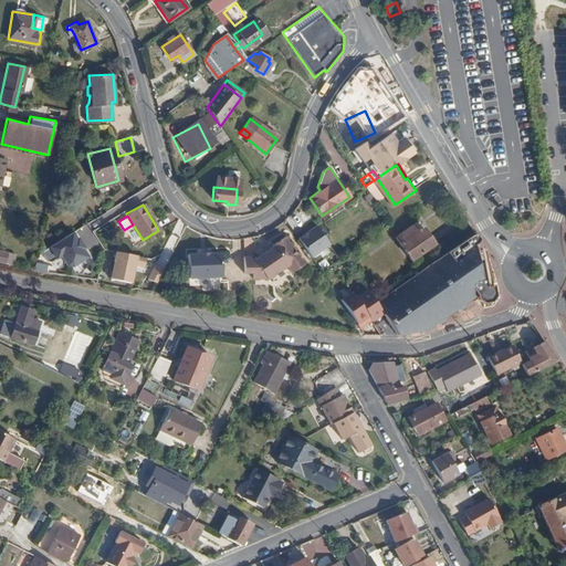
[(417,223),(396,236),(409,259),(433,244),(423,228),(420,230),(417,223)]
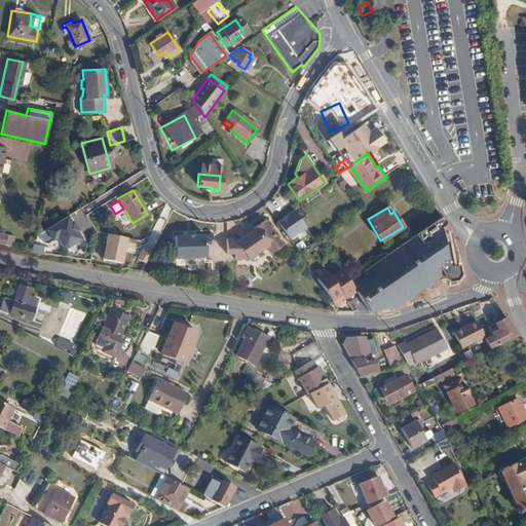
[(304,225),(293,210),(276,222),(288,237),(304,225)]
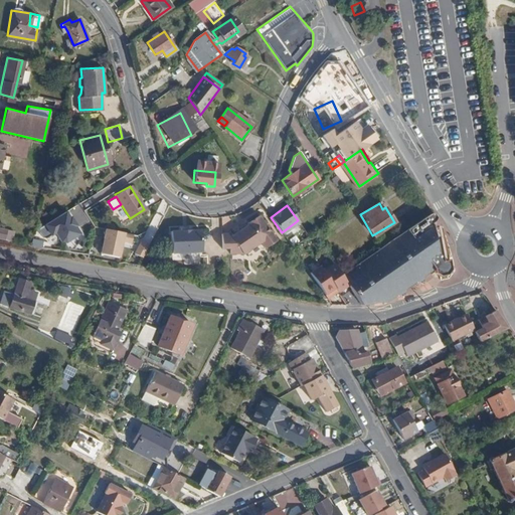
[(433,210),(340,274),(361,304),(370,299),(374,304),(386,302),(395,296),(403,296),(403,290),(413,283),(421,284),(422,277),(433,271),(436,274),(439,276),(443,276),(446,274),(450,269),(448,260),(442,261),(437,233),(434,234),(431,221),(435,219),(436,215),(433,210)]
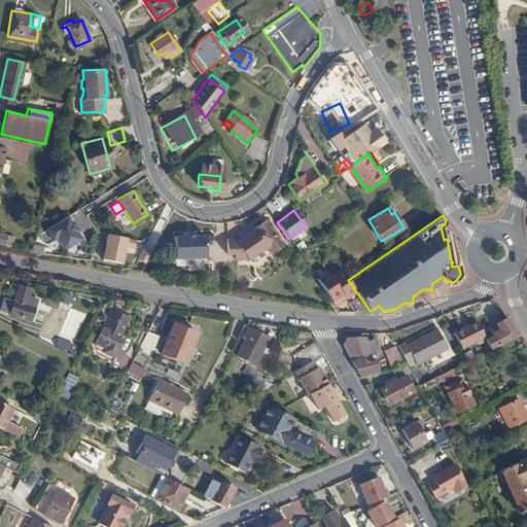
[(60,248),(66,249),(80,240),(66,218),(39,235),(46,245),(55,240),(60,248)]
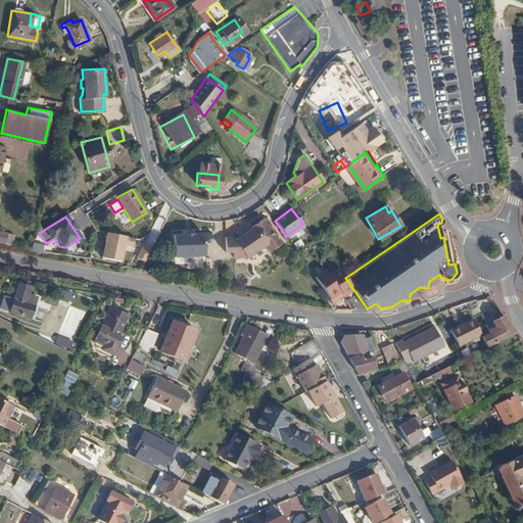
[(232,237),(223,237),(224,250),(233,251),(233,257),(245,256),(262,245),(267,251),(278,244),(259,219),(249,227),(249,228),(240,234),(233,239),(232,237)]
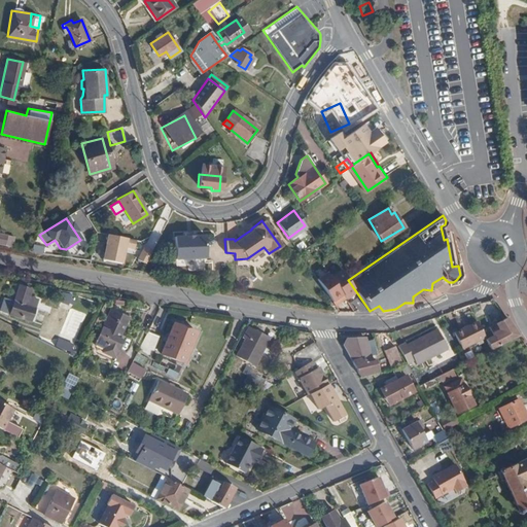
[(319,238),(325,247),(332,243),(326,234),(319,238)]
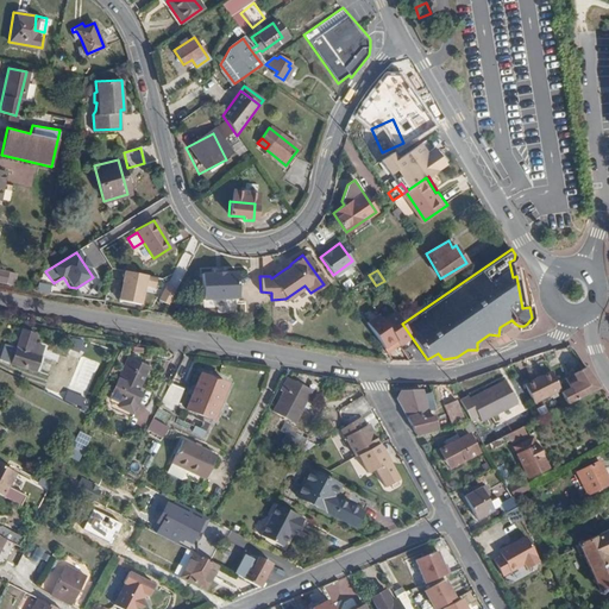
[(155,289),(157,277),(121,271),(115,301),(140,306),(144,287),(155,289)]
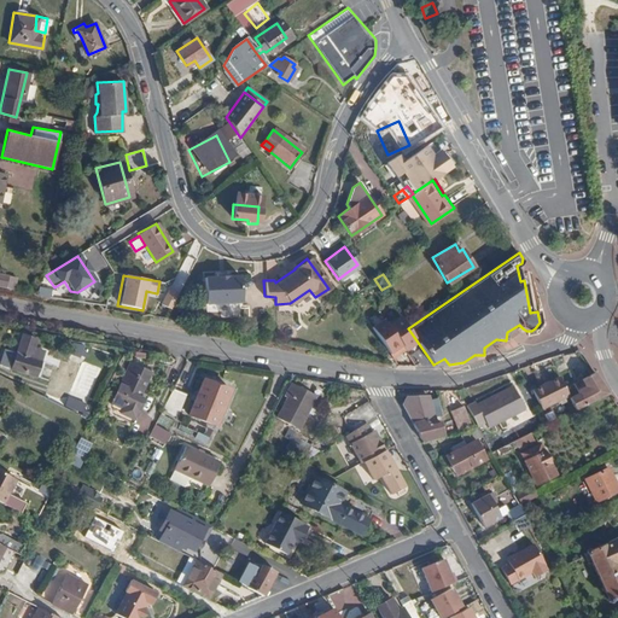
[(203,277),(204,303),(239,302),(238,275),(203,277)]
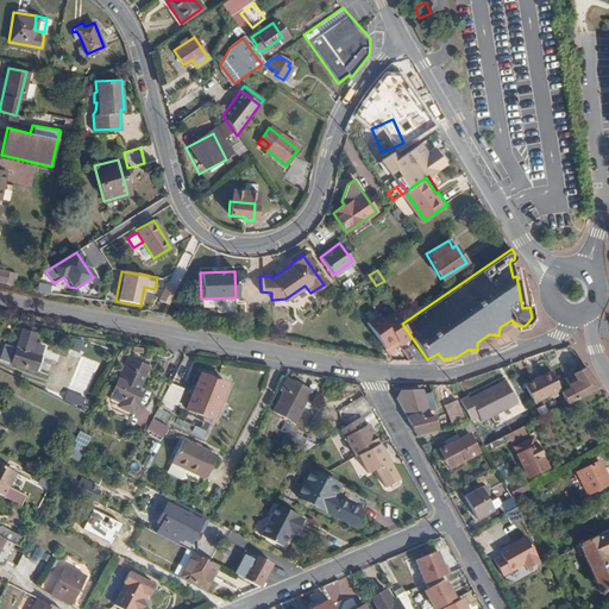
[(369,328),(385,355),(409,339),(393,313),(369,328)]
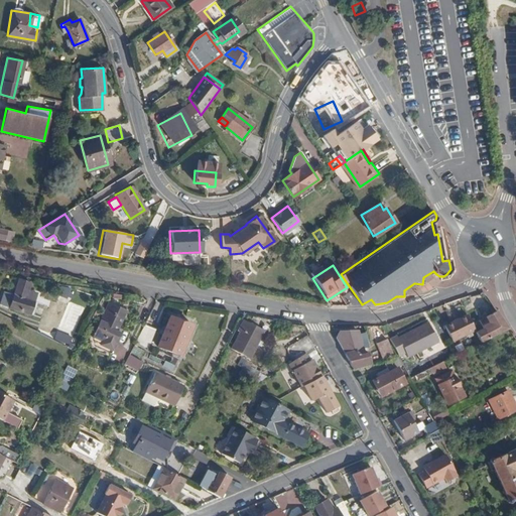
[(13,292),(9,305),(29,312),(33,299),(38,284),(17,278),(13,292)]
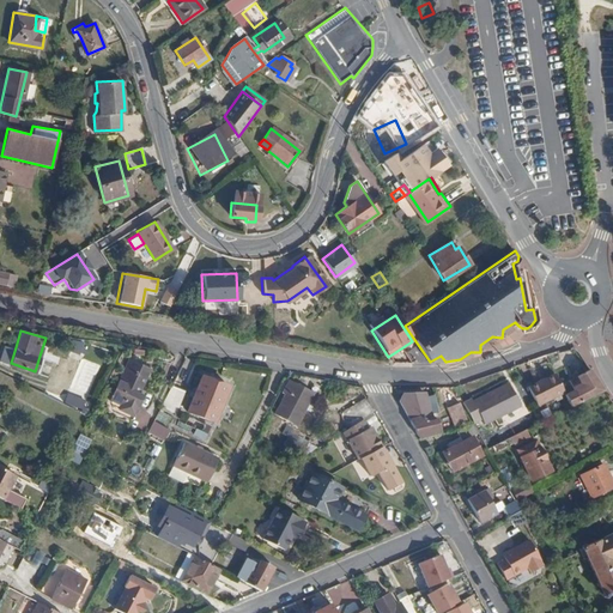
[(0,354),(0,358),(11,363),(16,347),(4,344),(0,354)]
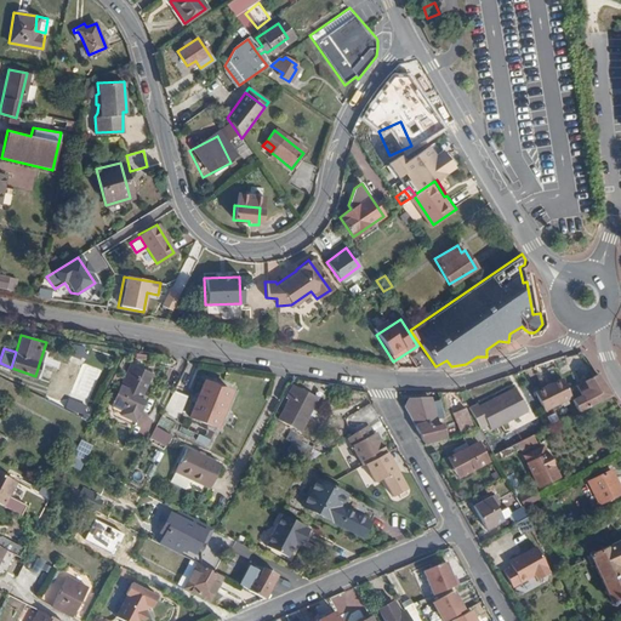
[(134,366),(118,404),(138,414),(143,402),(141,398),(151,374),(134,366)]
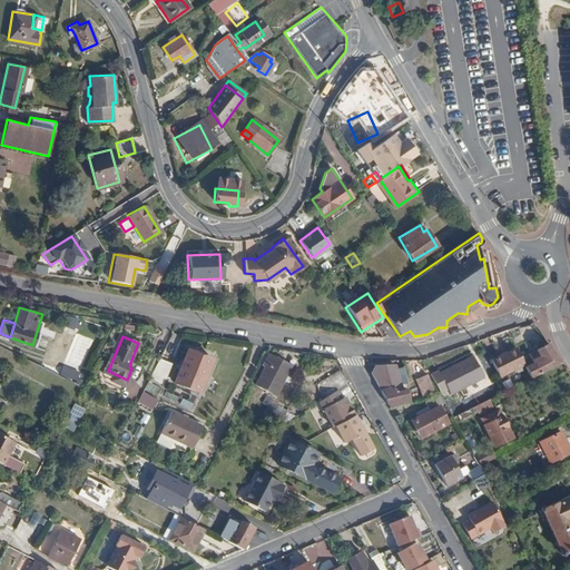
[(532,363),(524,367),(530,377),(560,362),(548,343),(528,354),(532,363)]
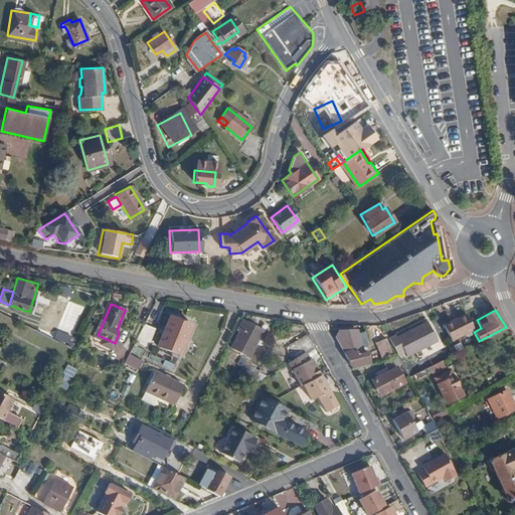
[(464,312),(443,323),(451,340),(472,329),(464,312)]
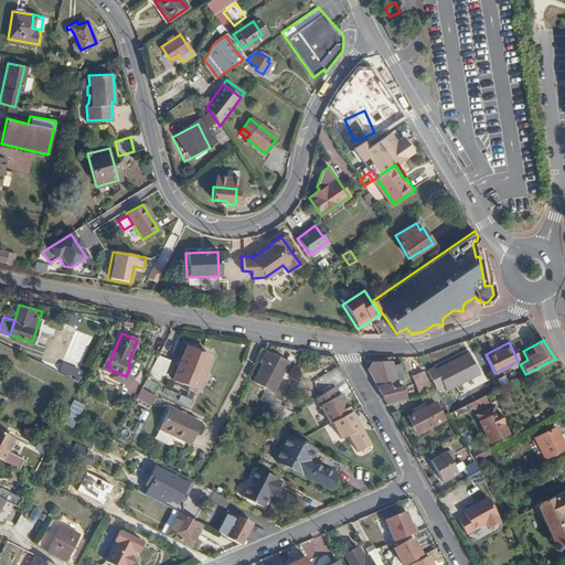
[(187,345),(172,377),(195,387),(210,355),(187,345)]
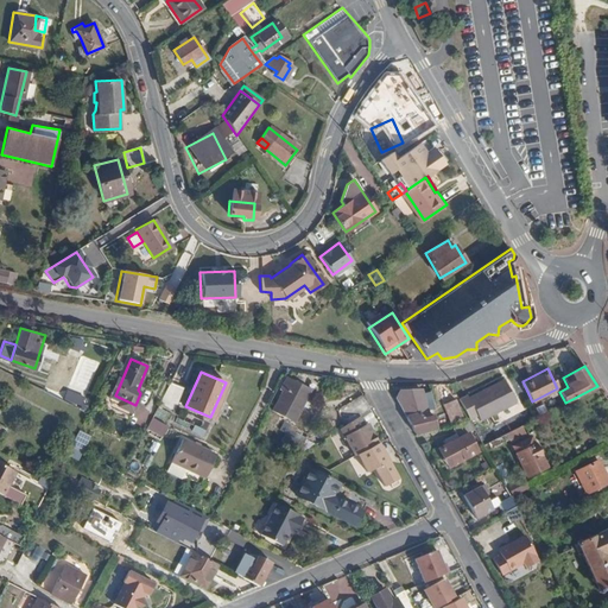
[(285,378),(268,409),(292,422),(309,390),(285,378)]
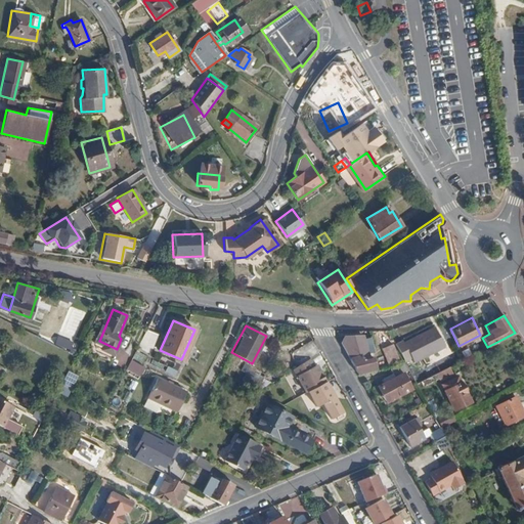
[(401,339),(394,344),(403,361),(410,357),(412,361),(424,356),(443,346),(432,326),(402,342),(401,339)]
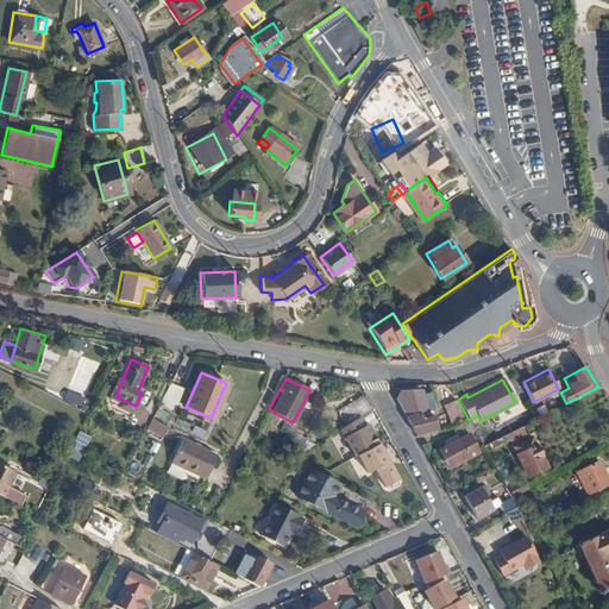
[(181,389),(169,383),(158,405),(173,410),(181,389)]
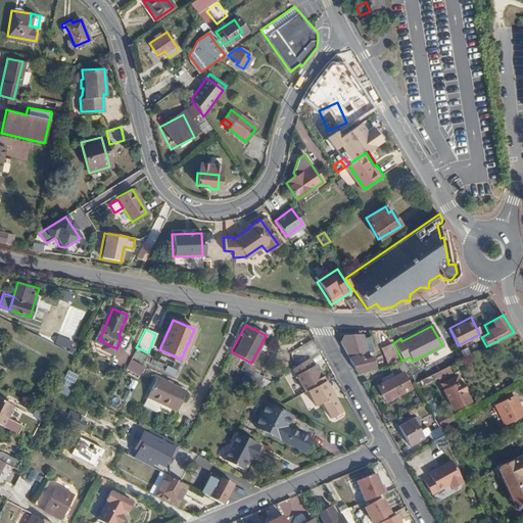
[(354,369),(358,374),(374,369),(374,367),(372,358),(362,360),(361,355),(366,353),(367,352),(372,350),(369,339),(363,340),(361,335),(343,335),(339,341),(354,369)]
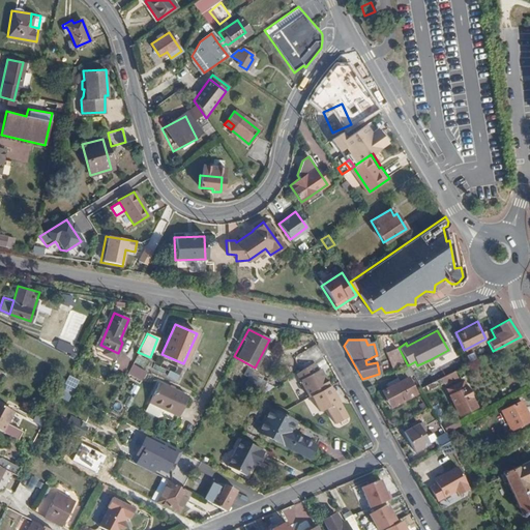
[(118,353),(100,345),(97,352),(115,359),(118,353)]
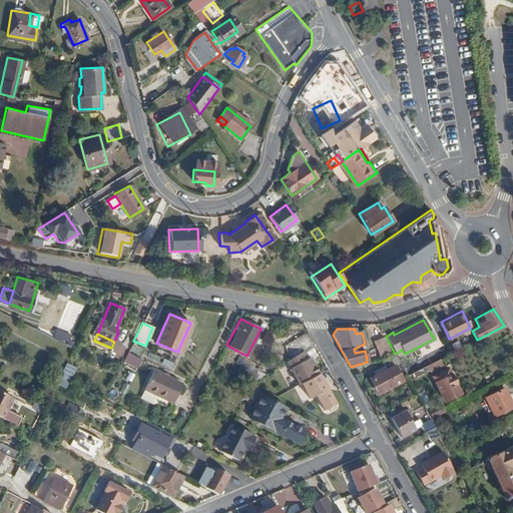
[(287,346),(293,357),(303,351),(314,345),(310,338),(308,334),(287,346)]
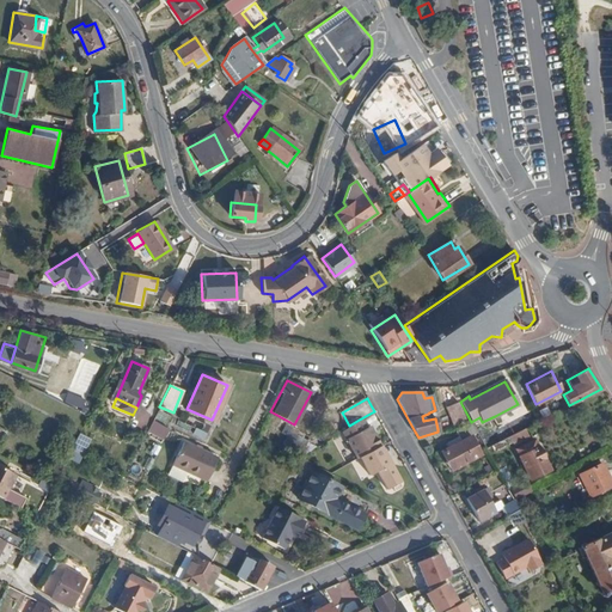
[(187,415),(183,422),(204,433),(208,426),(187,415)]
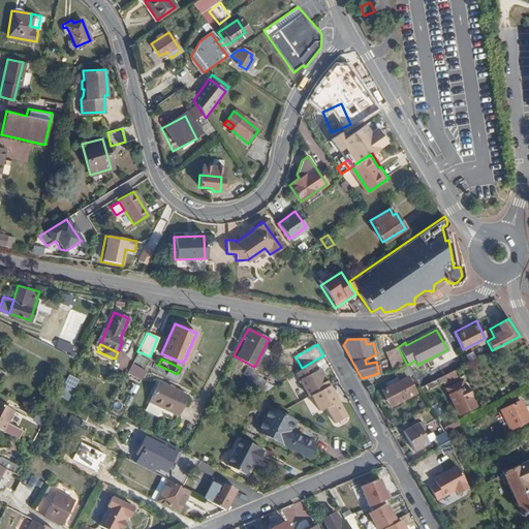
[(302,368),(296,372),(308,396),(311,395),(325,386),(329,385),(319,368),(316,370),(312,362),(302,368)]
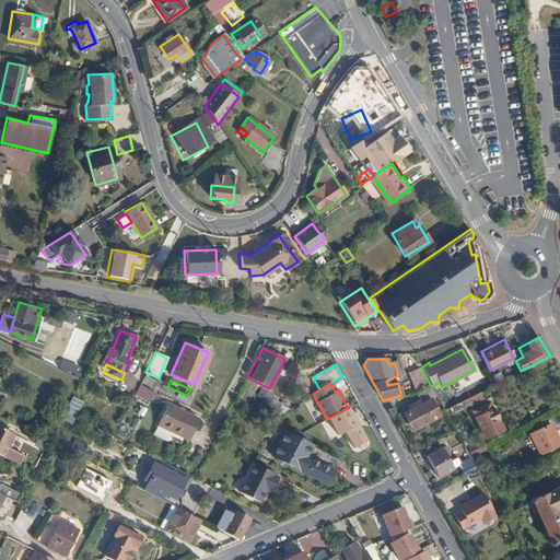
[(140,384),(135,394),(149,400),(153,391),(140,384)]
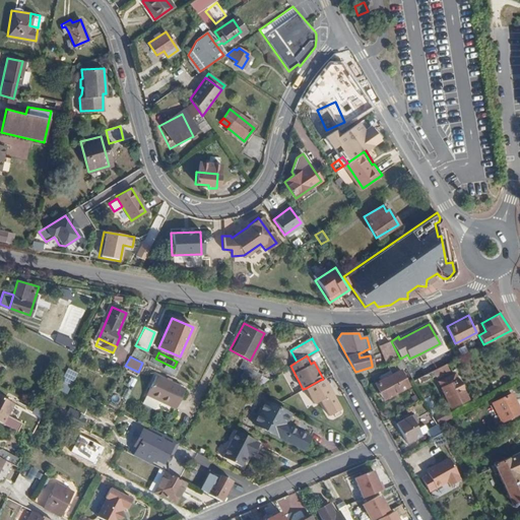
[(400,360),(385,364),(388,370),(391,375),(384,378),(375,383),(380,392),(385,389),(389,396),(407,386),(399,371),(405,367),(400,360)]
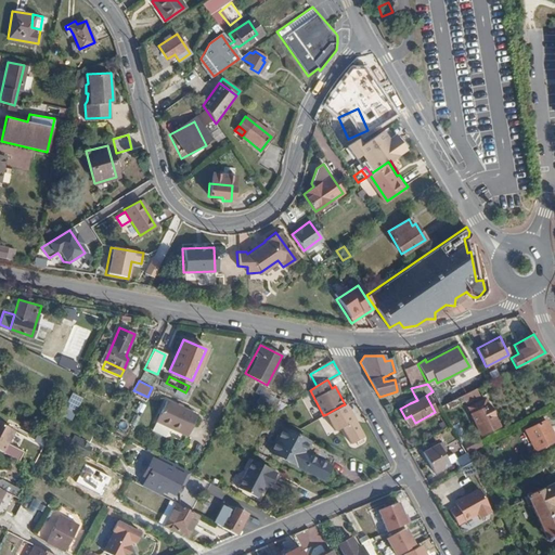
[(263,392),(266,389),(259,385),(255,392),(259,395),(256,403),(272,411),(278,400),(268,395),(263,392)]
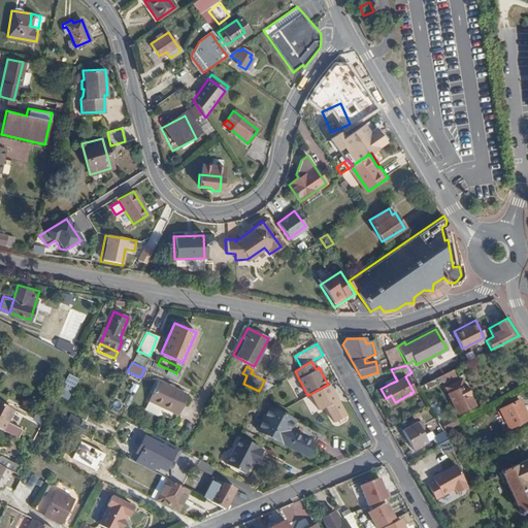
[(397,381),(394,375),(388,380),(390,384),(397,381)]
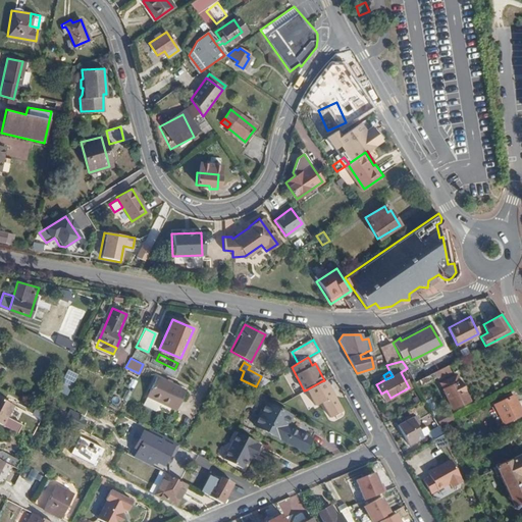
[(414,381),(416,386),(435,376),(433,371),(414,381)]
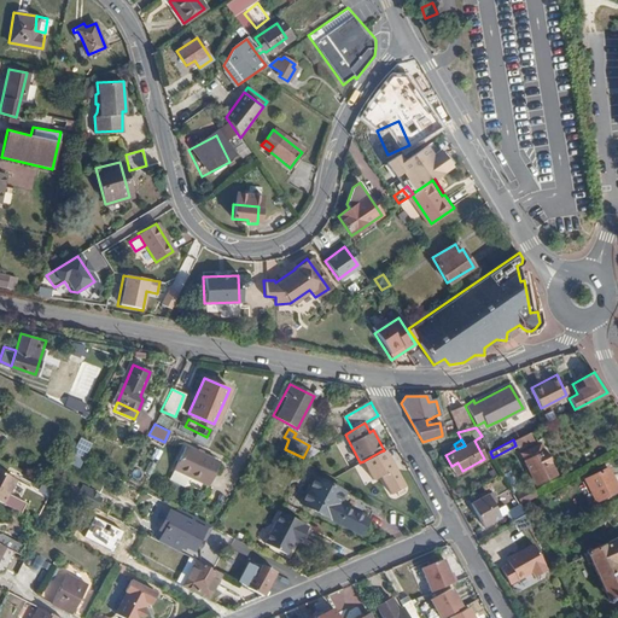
[(540,443),(520,452),(536,482),(554,473),(548,460),(551,458),(547,452),(544,453),(540,443)]
